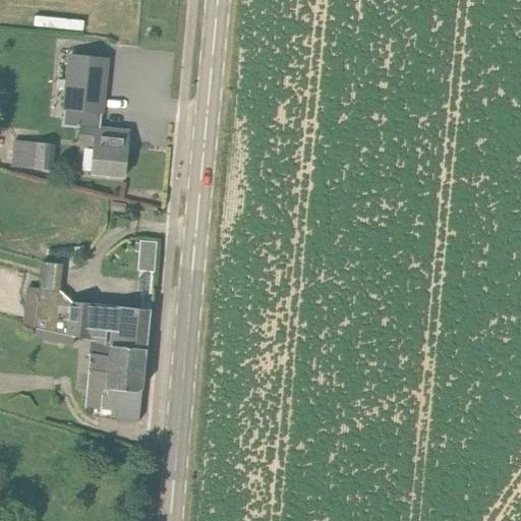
[(102,113),(107,60),(68,56),(63,109),(102,113)]
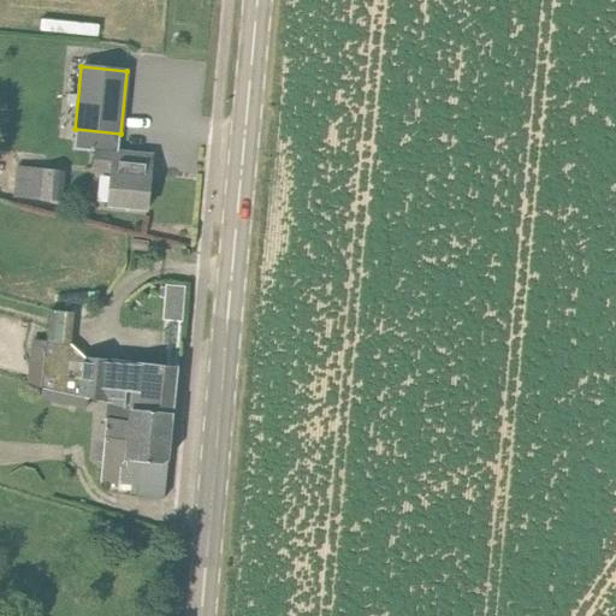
[(152,155),(118,153),(118,146),(96,143),(93,167),(111,170),(107,207),(146,211),(152,155)]
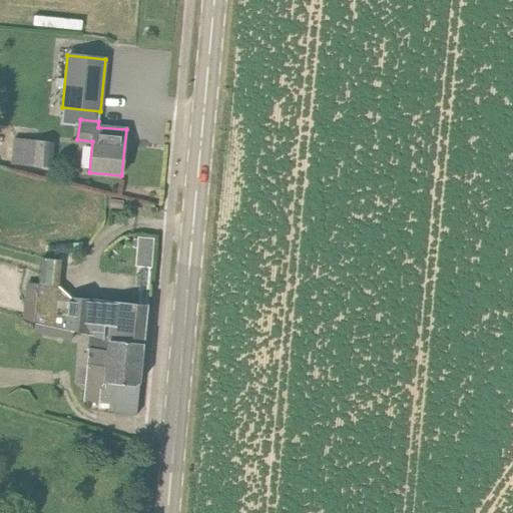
[(12,165),(33,166),(35,140),(14,138),(12,165)]
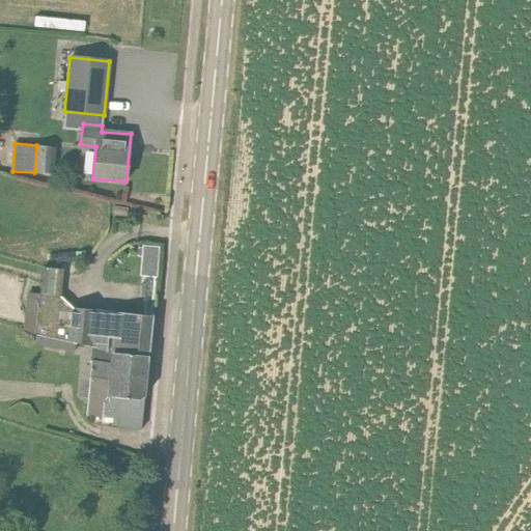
[(34,172),(51,174),(54,147),(36,145),(34,172)]
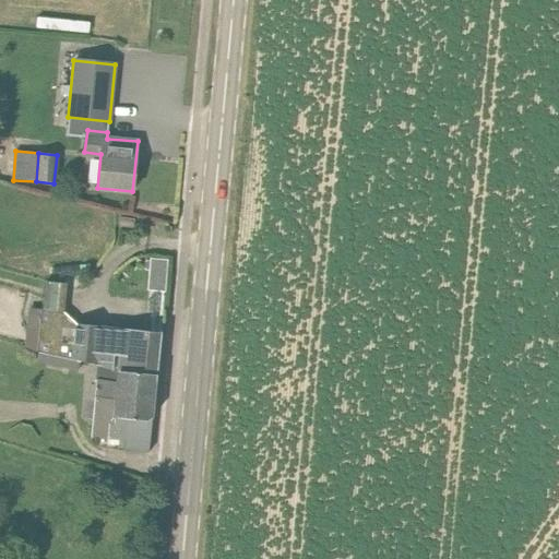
[(153,256),(152,283),(168,284),(169,257),(153,256)]
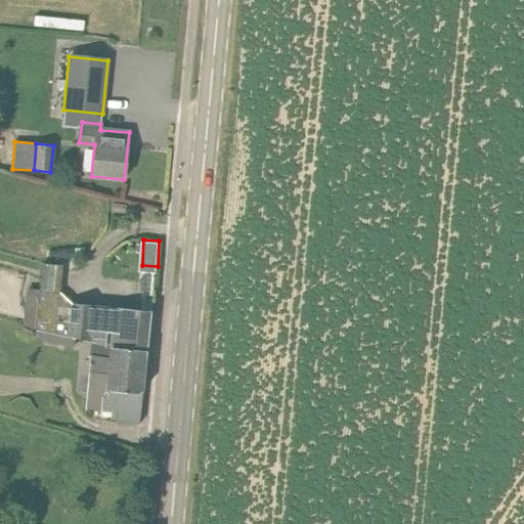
[(36,330),(67,337),(69,323),(70,304),(70,303),(60,294),(58,294),(40,293),(38,293),(38,299),(35,330),(36,330)]
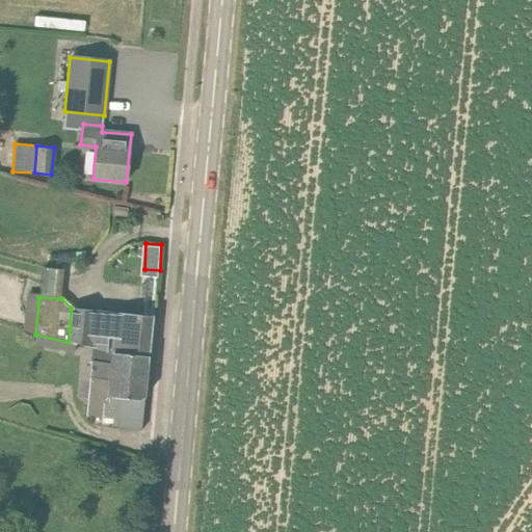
[(97,312),(72,309),(68,342),(76,344),(92,347),(113,353),(149,357),(153,317),(117,314),(97,312)]
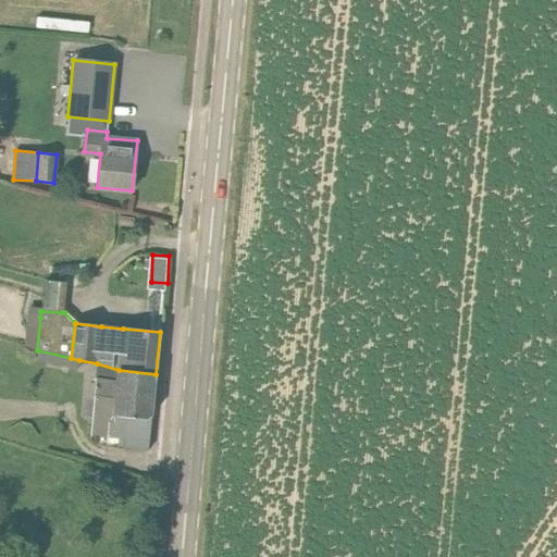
[(77,369),(79,360),(71,358),(38,350),(36,360),(77,369)]
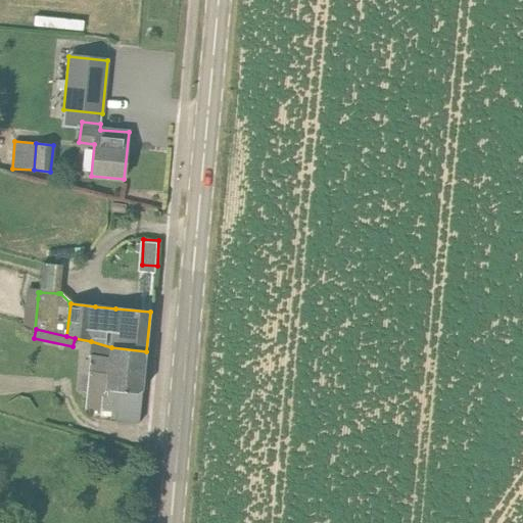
[(145,354),(146,351),(111,347),(91,341),(85,409),(101,411),(104,387),(142,390),(145,354)]
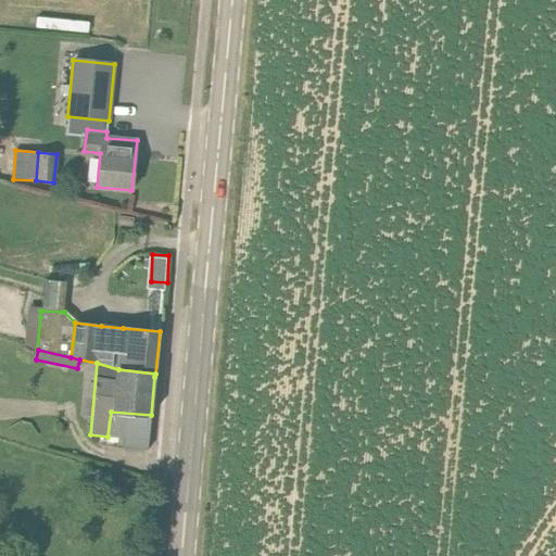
[(151,416),(151,415),(111,412),(108,437),(117,438),(117,447),(148,451),(151,416)]
